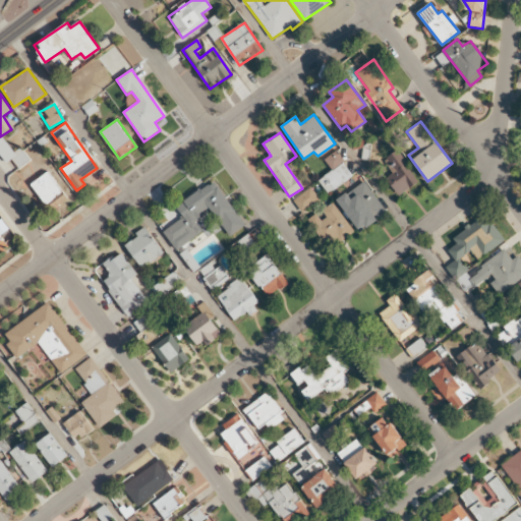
[(30,162),(22,148),(12,153),(4,137),(0,138),(0,156),(4,163),(13,159),(17,168),(30,162)]
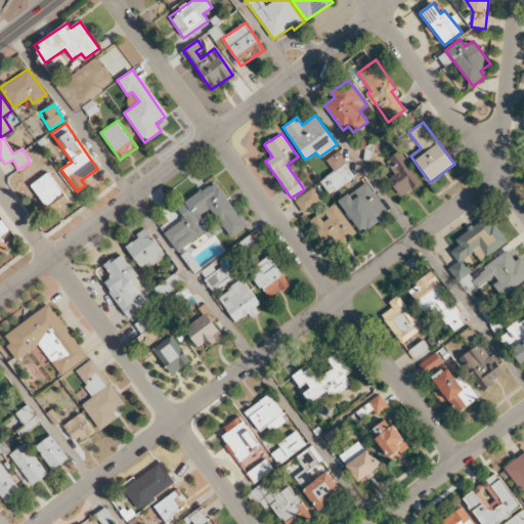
[(420,185),(400,150),(385,160),(394,175),(389,178),(399,197),(420,185)]
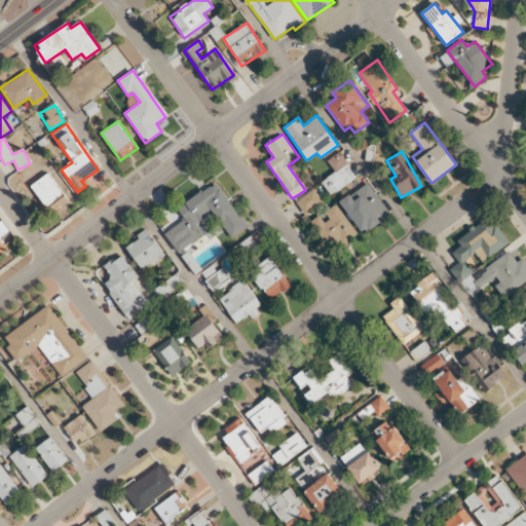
[(321,182),(331,196),(357,177),(338,153),(327,161),(335,172),(321,182)]
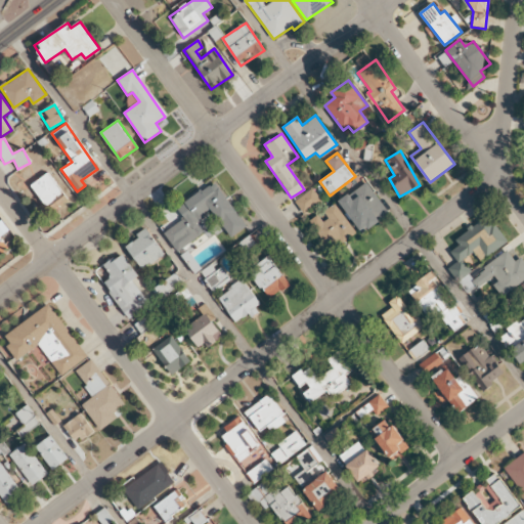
[(31,185),(49,211),(67,198),(48,172),(31,185)]
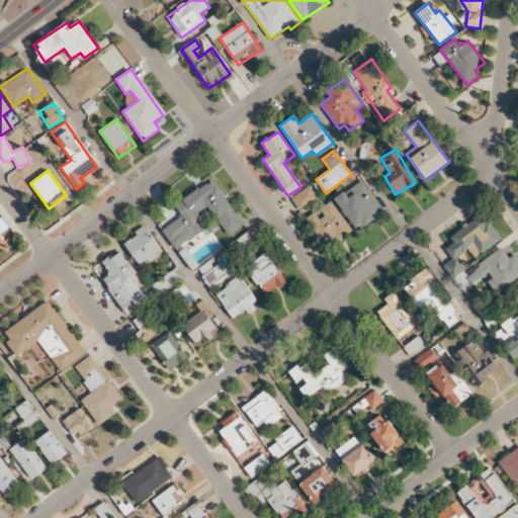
[(244,224),(212,179),(175,205),(182,216),(162,230),(175,249),(201,231),(206,237),(222,226),(228,235),(244,224)]
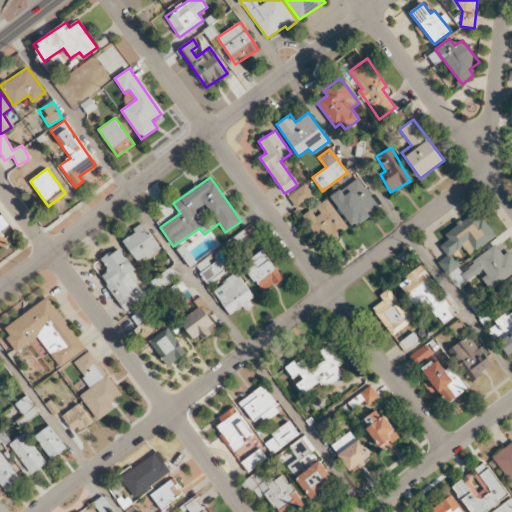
[(354,229),(381,208),(357,177),(331,197),(354,229)]
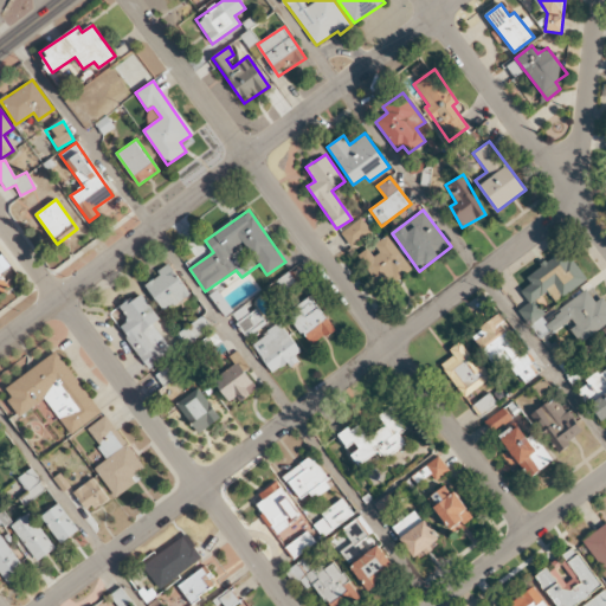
[(341,233),(352,246),(372,231),(361,217),(341,233)]
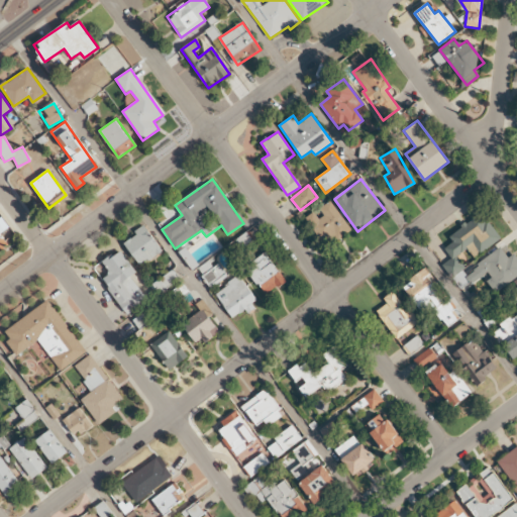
[(349,228),(330,201),(316,210),(305,217),(325,245),(349,228)]
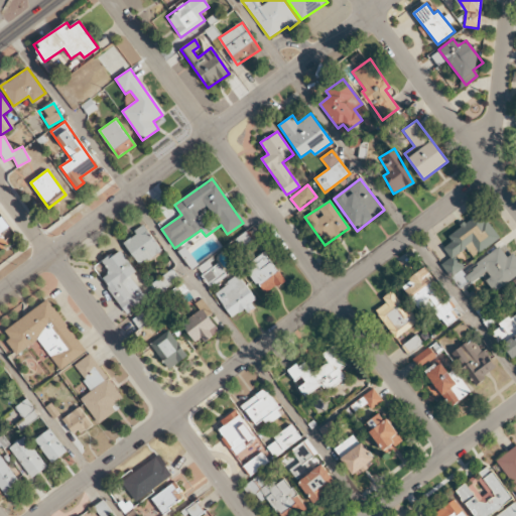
[(499,239),(481,212),(447,236),(452,242),(443,248),(450,258),(441,264),(452,277),(465,267),(456,256),(467,248),(474,257),(499,239)]
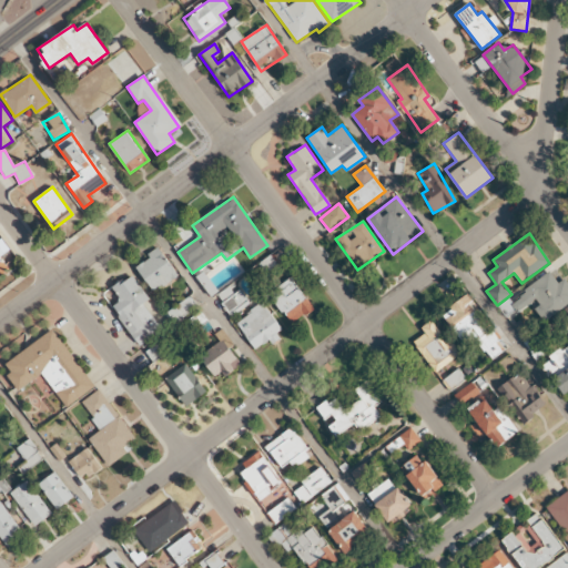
[(0,239),(0,255),(4,261),(13,254),(1,239),(0,239)]
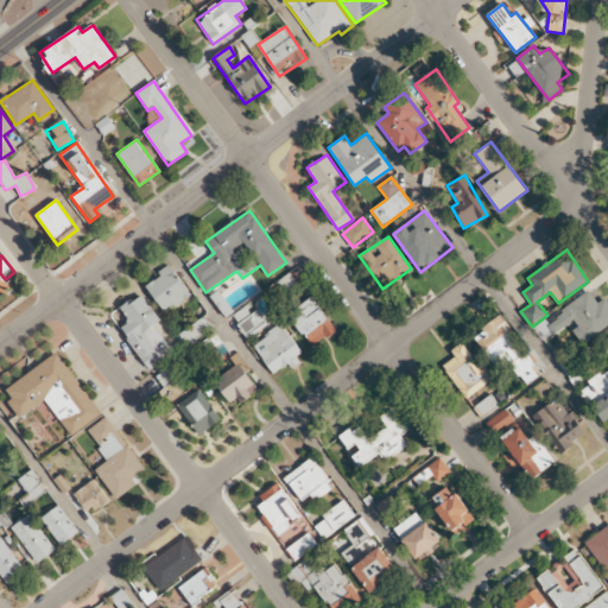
[(145,284),(164,312),(190,295),(170,266),(145,284)]
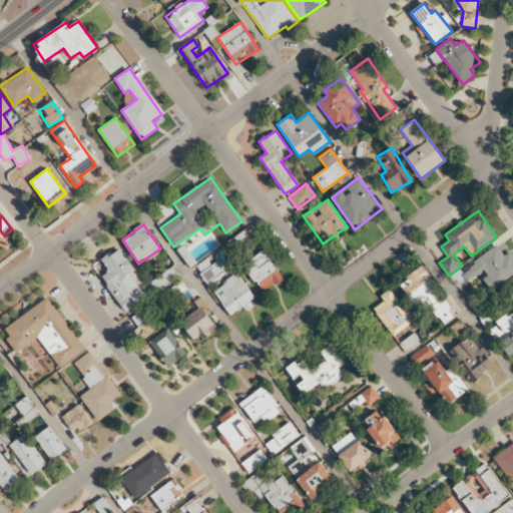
[(252,239),(245,229),(233,238),(240,247),(252,239)]
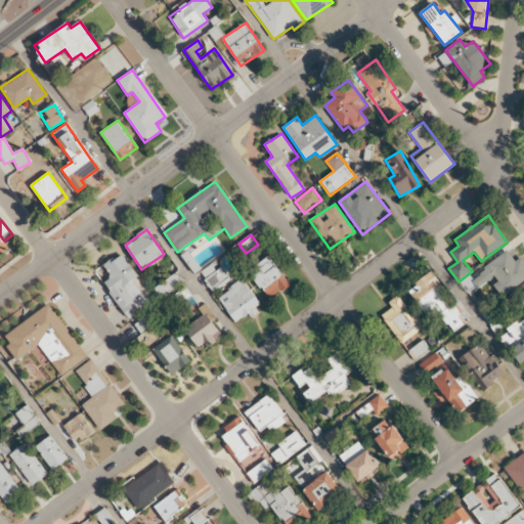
[(0,254),(8,250),(0,236),(0,254)]
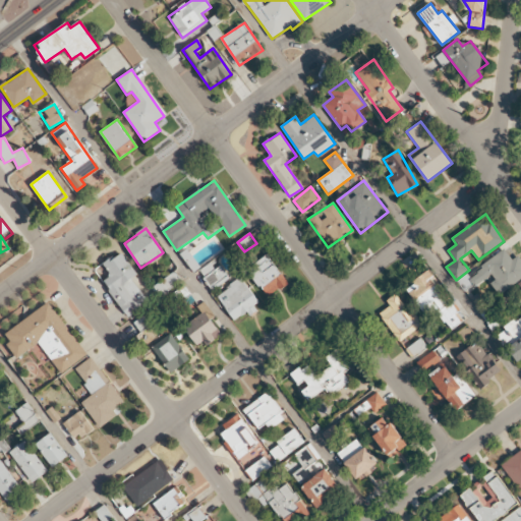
[(499,295),(520,279),(520,258),(518,255),(512,259),(504,249),(467,276),(476,288),(487,279),(499,295)]
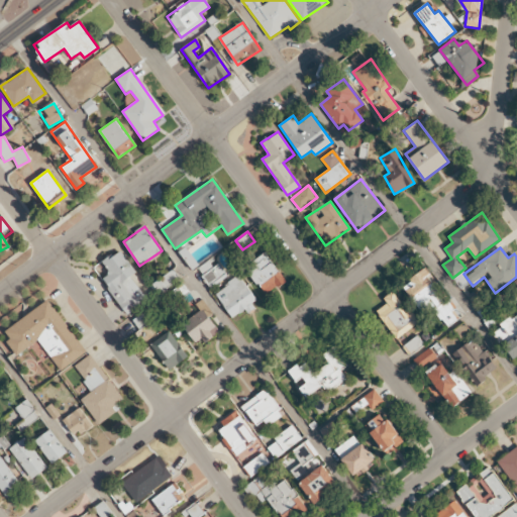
[(135,273),(121,249),(102,262),(110,273),(102,278),(125,314),(147,300),(131,276),(135,273)]
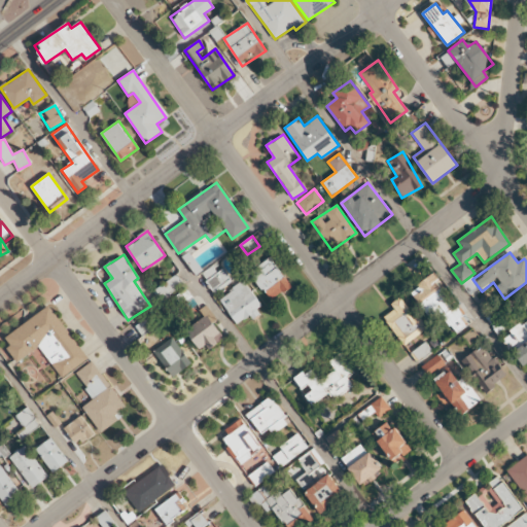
[(270,301),(291,286),(271,257),(249,272),(270,301)]
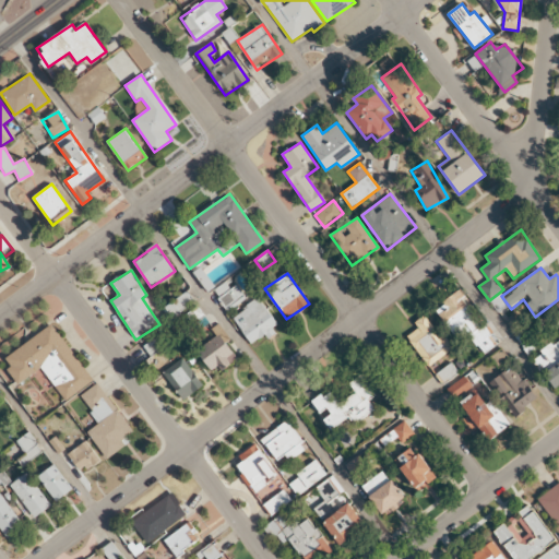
[(233,280),(214,293),(228,312),(247,298),(233,280)]
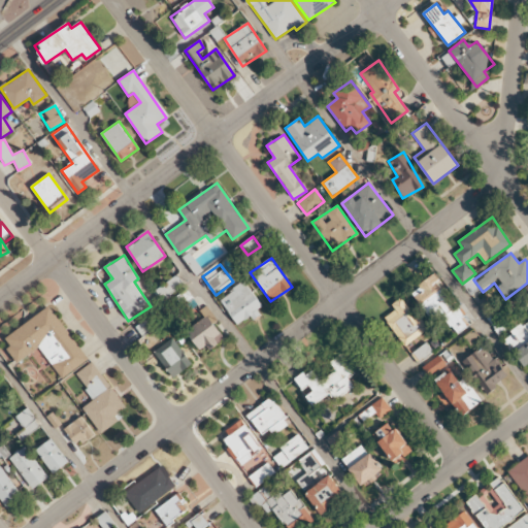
[(163,299),(184,286),(176,275),(156,290),(163,299)]
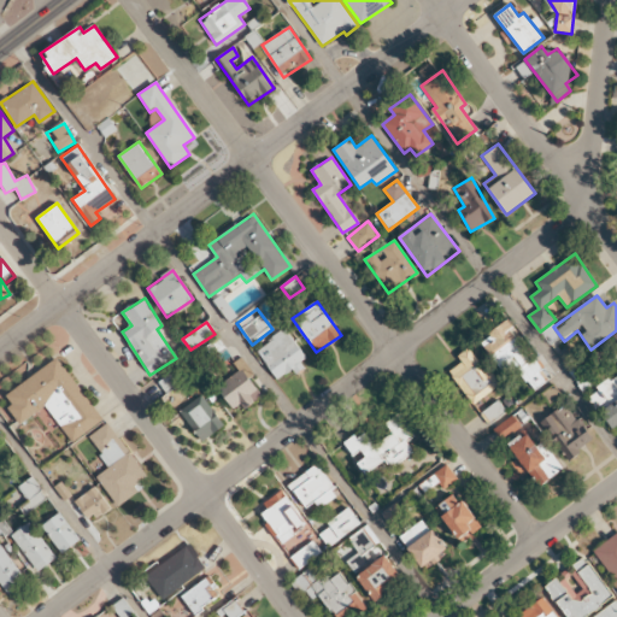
[(480,340),(507,381),(521,372),(533,391),(550,380),(534,358),(532,359),(506,322),(480,340)]
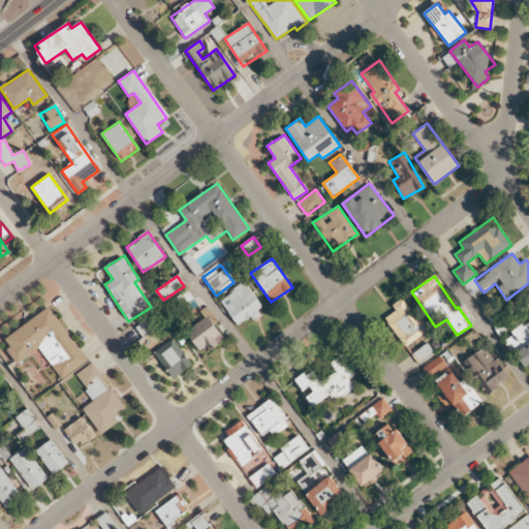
[(263,309),(245,282),(219,300),(239,327),(263,309)]
